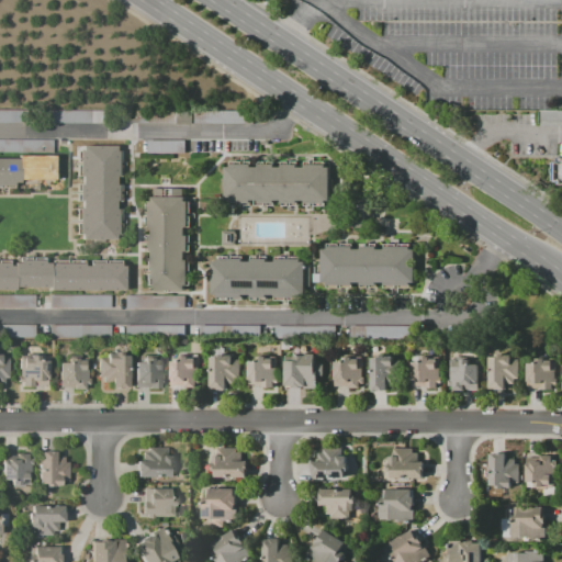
[(48,123),(100,123),(100,110),(48,110),(48,123)]
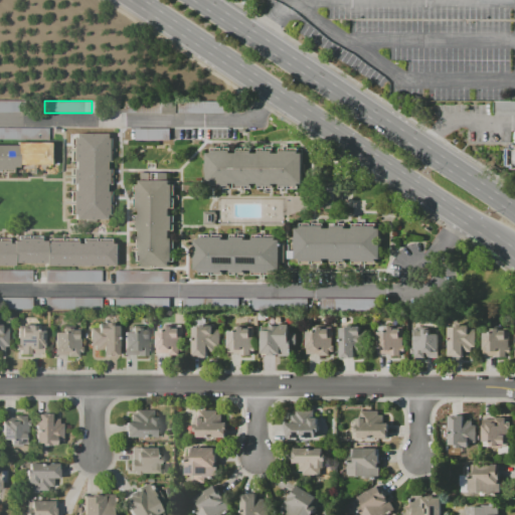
[(132,112),(132,101),(113,102),(113,113),(132,112)]
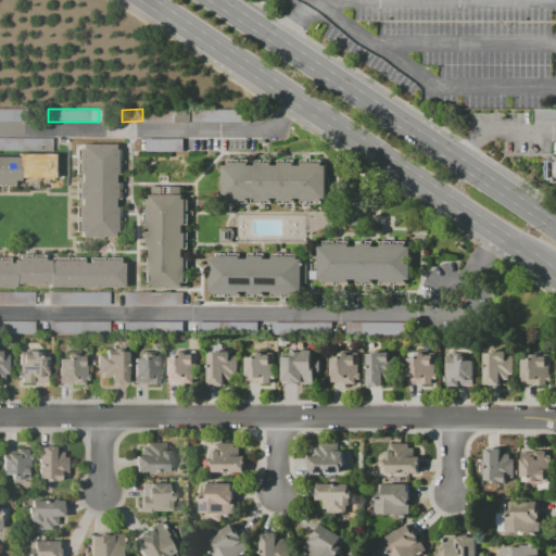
[(241,111),(179,110),(179,121),(240,122),(241,111)]
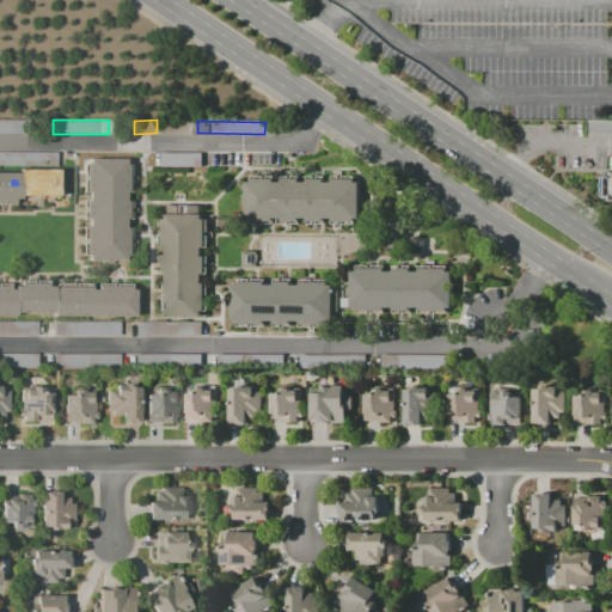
[(55,165),(55,152),(0,152),(0,165),(55,165)]
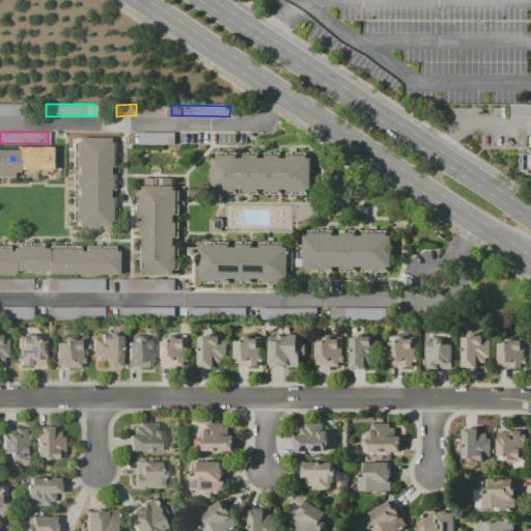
[(173,132),(138,132),(138,144),(173,144),(173,132)]
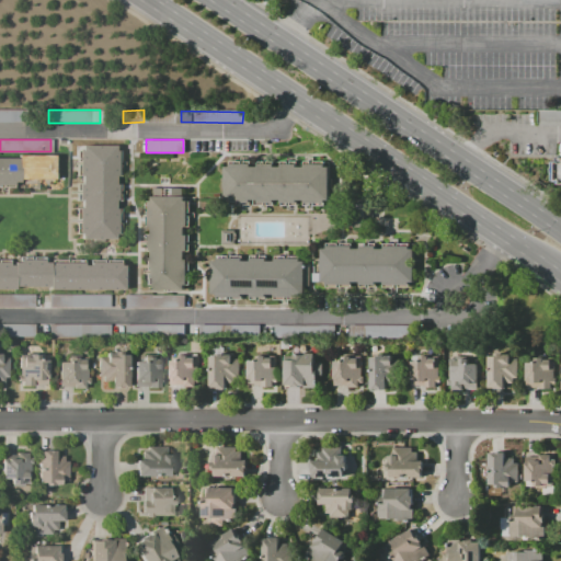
[(77,150),(81,150),(81,145),(121,145),(121,178),(115,178),(115,184),(121,184),(121,202),(115,202),(115,208),(121,209),(119,239),(76,238),(76,208),(81,208),(81,201),(77,201),(77,150)]
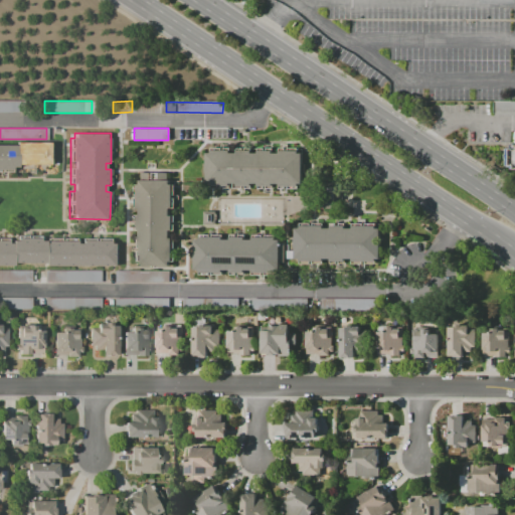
[(0,145),(17,145),(17,142),(50,142),(50,165),(45,165),(45,170),(21,170),(21,167),(18,167),(18,172),(0,172),(0,145)]
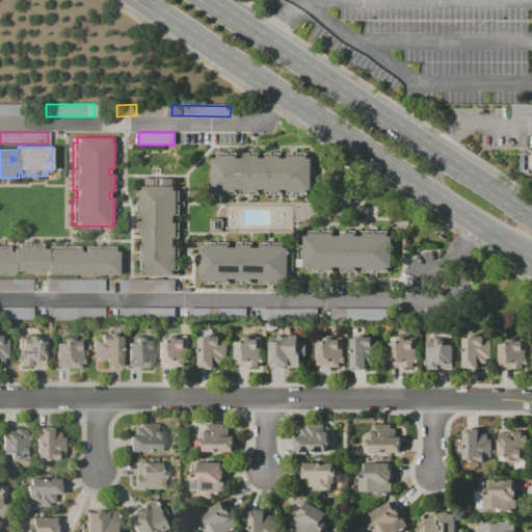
[(526,149),(531,149),(531,175),(528,175),(528,171),(523,171),(523,164),(522,164),(522,159),(523,159),(523,153),(526,153),(526,149)]
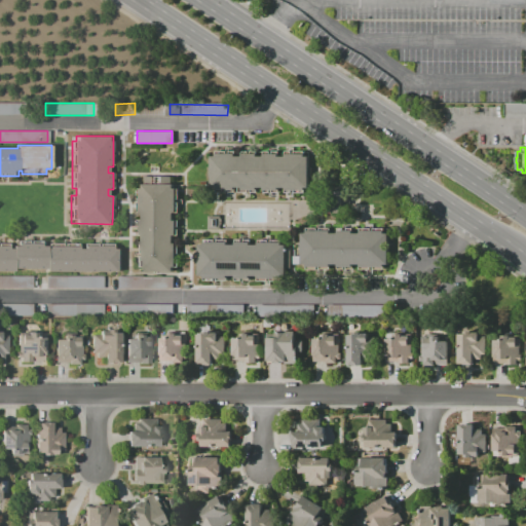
[(309,188),(304,188),(304,193),(285,193),(285,188),(278,188),(278,193),(263,193),(263,188),(256,188),(256,193),(212,192),(213,151),(256,151),(256,156),(262,156),(262,151),(279,152),(278,156),(284,156),(284,152),(310,152),(309,188)]
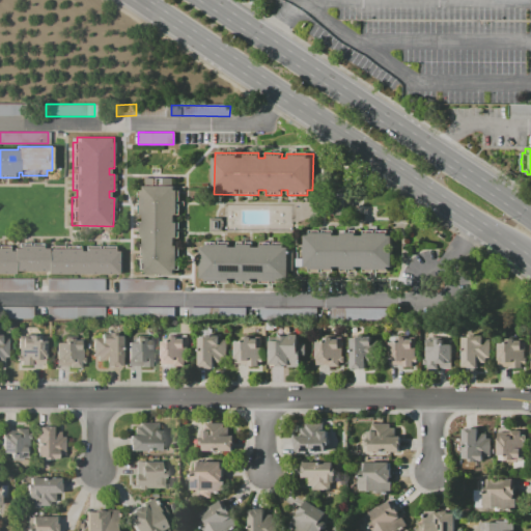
[(142,275),(142,270),(138,270),(138,191),(143,191),(143,186),(179,187),(179,216),(175,216),(175,222),(179,222),(179,239),(175,239),(175,246),(179,246),(179,275),(142,275)]
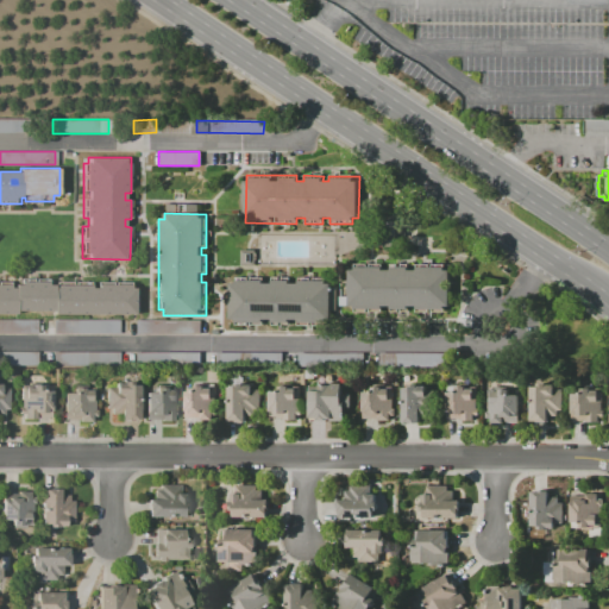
[(347,312),(349,294),(345,294),(345,282),(349,282),(349,263),(382,264),(382,270),(389,270),(389,264),(408,265),(408,270),(415,270),(415,265),(450,265),(449,313),(415,313),(416,306),(408,306),(408,313),(390,312),(390,307),(383,307),(382,312),(347,312)]
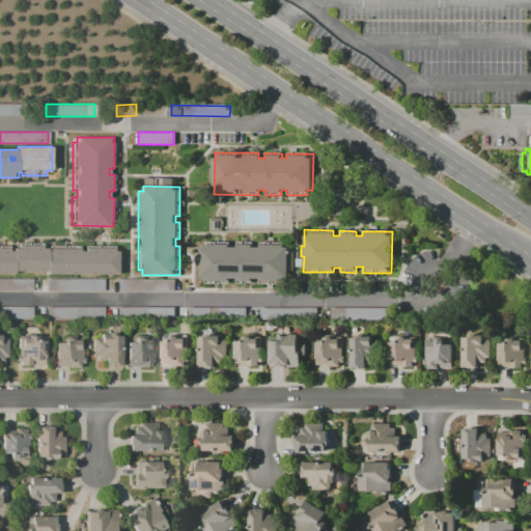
[(202,244),(228,244),(228,247),(236,247),(236,244),(252,244),(252,247),(259,247),(259,244),(291,244),(291,282),(202,282),(202,244)]
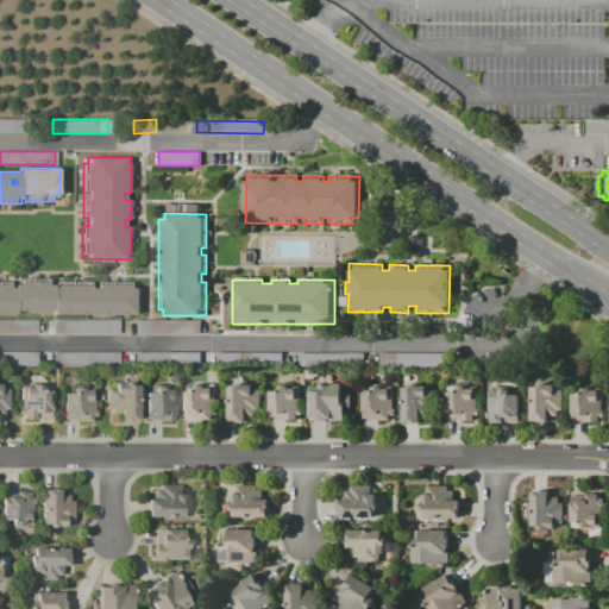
[(0,314),(0,282),(11,282),(10,288),(16,288),(16,284),(22,284),(22,282),(49,282),(49,286),(56,286),(56,282),(131,283),(131,288),(135,288),(135,295),(137,295),(137,315),(51,314),(51,311),(23,311),(23,314),(0,314)]
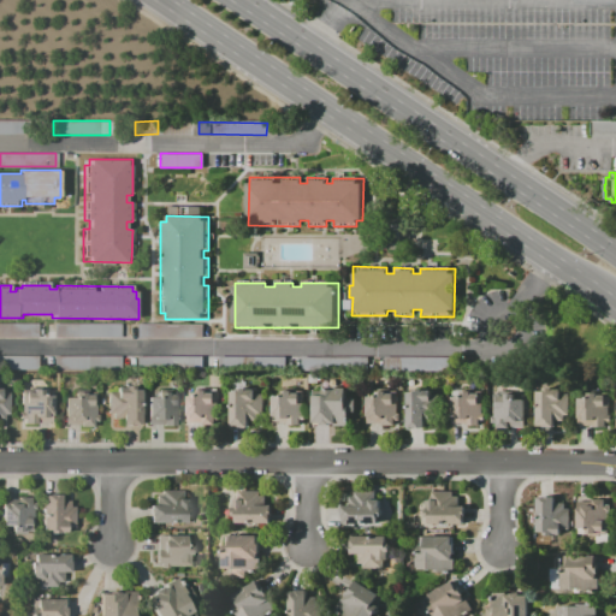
[(36,324),(0,323),(0,336),(36,338),(36,324)]
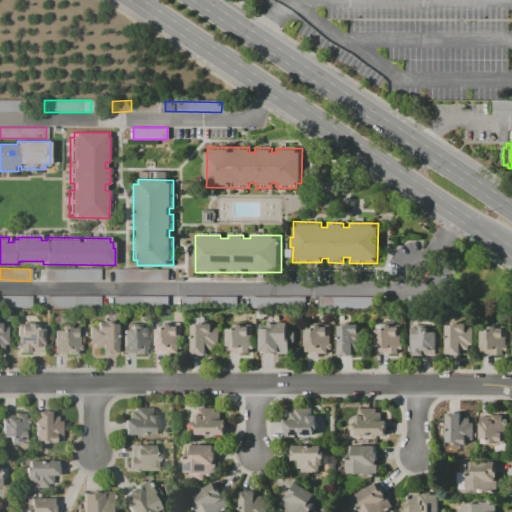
[(99,268),(44,268),(44,280),(99,280),(99,268)]
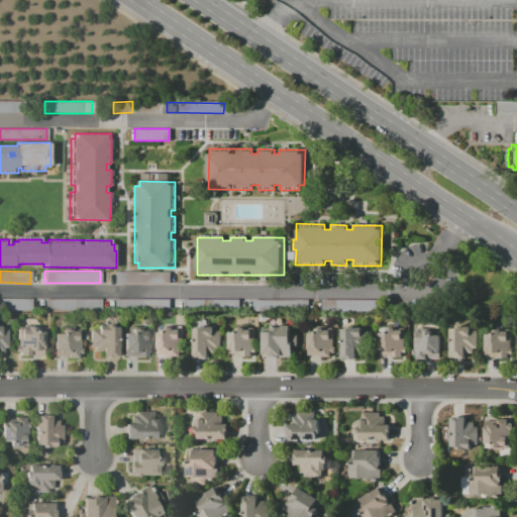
[(30,298),(0,298),(0,309),(30,310),(30,298)]
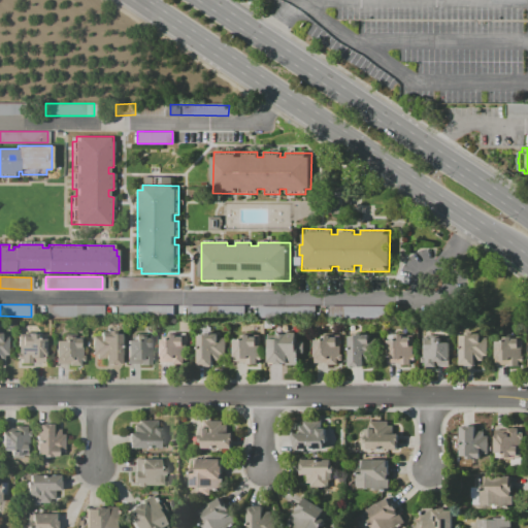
[(120,333),(120,365),(104,365),(104,357),(103,357),(103,358),(102,358),(102,359),(95,359),(95,354),(92,354),(92,336),(99,336),(99,332),(106,332),(106,330),(113,330),(113,333),(120,333)]
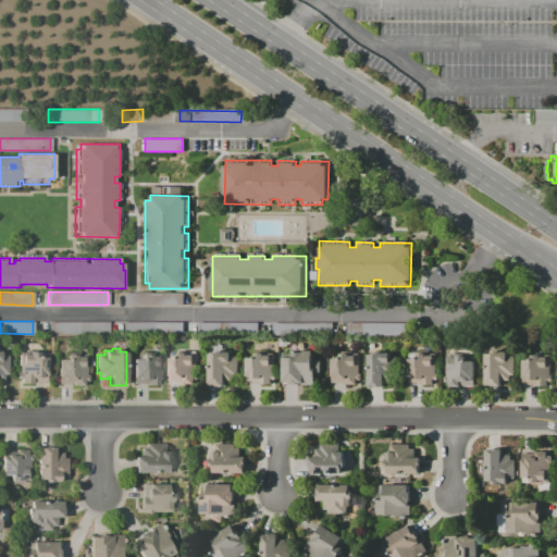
[(198,350),(198,367),(195,367),(195,374),(198,375),(198,380),(195,380),(195,386),(185,385),(185,383),(172,383),(172,376),(170,376),(170,357),(178,357),(178,353),(188,353),(188,355),(190,355),(190,350),(198,350)]
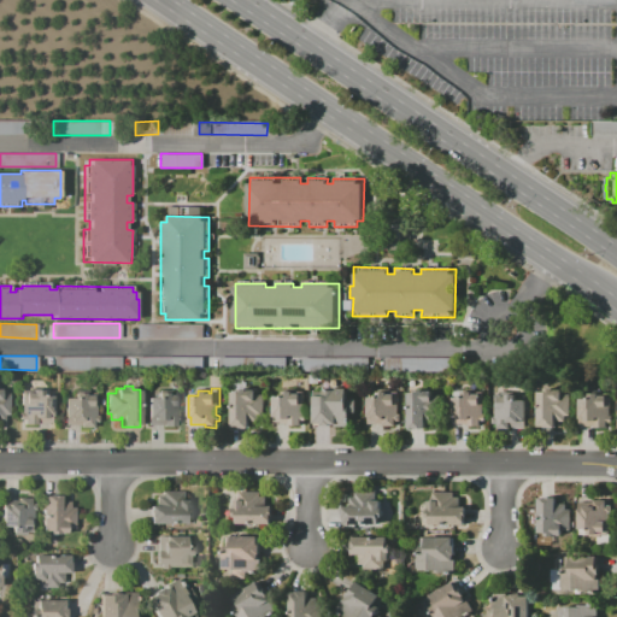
[(264,395),(264,416),(259,416),(259,422),(250,422),(250,430),(231,430),(231,392),(240,392),(240,388),(250,388),(250,389),(256,389),(256,395),(264,395)]
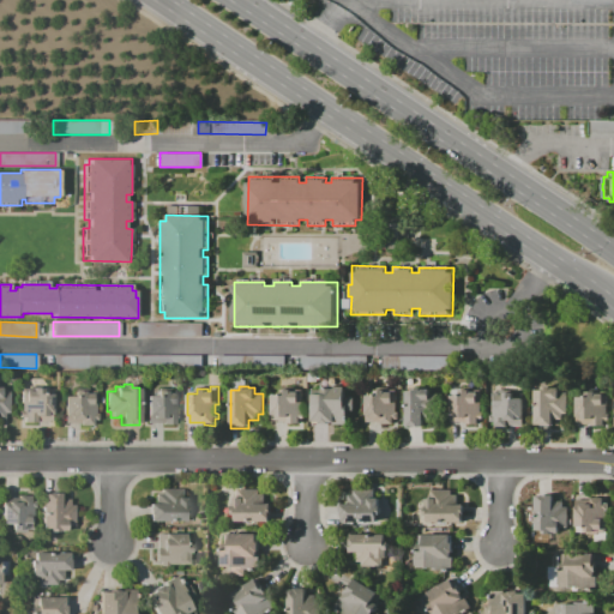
[(311,389),(311,422),(320,422),(320,425),(330,425),(330,422),(332,422),(332,425),(349,425),(349,415),(347,415),(347,411),(354,411),(354,397),(344,397),(344,386),(325,386),(325,389),(311,389)]
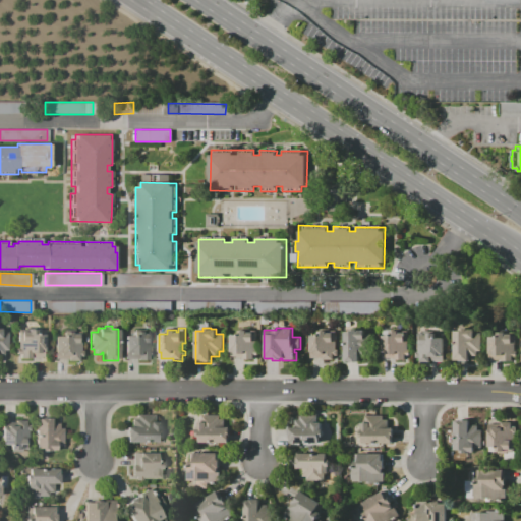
[(453,333),(460,333),(460,331),(461,331),(461,328),(467,328),(467,329),(475,329),(475,333),(481,333),(481,352),(480,352),(480,356),(470,356),(470,362),(454,362),(453,333)]
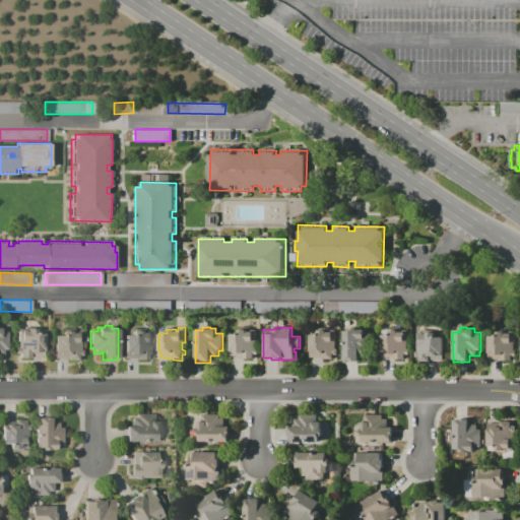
[(44,333),(44,350),(39,350),(39,352),(30,352),(29,359),(20,359),(20,354),(16,354),(16,346),(17,346),(18,328),(22,328),(22,330),(27,330),(27,328),(35,328),(35,333),(44,333)]
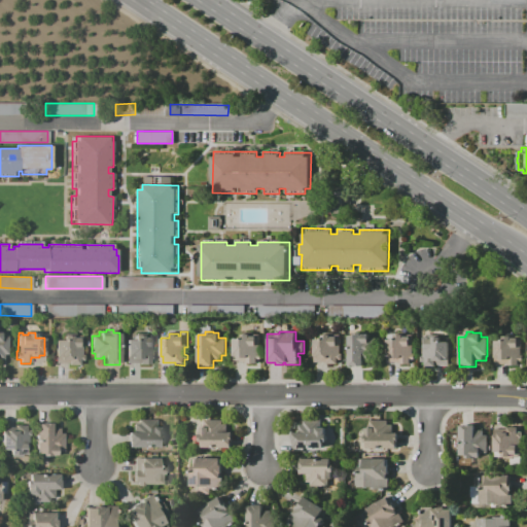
[(348,334),(348,366),(364,366),(364,361),(373,361),(373,353),(377,353),(377,338),(369,338),(369,332),(356,332),(356,334),(348,334)]
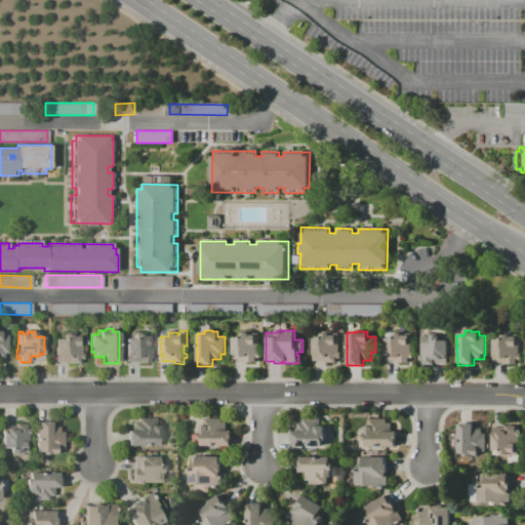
[(126,337),(135,337),(135,332),(145,332),(145,333),(152,333),(152,354),(154,354),(154,359),(150,359),(150,365),(138,365),(138,362),(126,362),(126,337)]
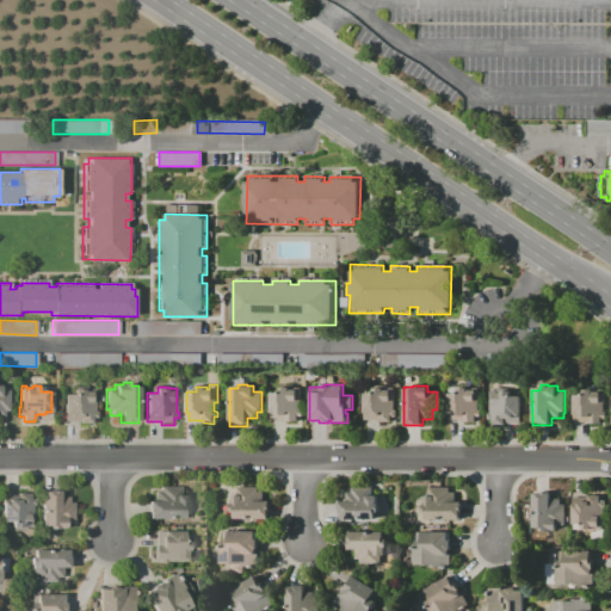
[(270,393),(270,420),(284,420),(284,423),(298,421),(298,418),(303,418),(303,409),(301,409),(301,388),(290,388),(282,388),(282,392),(278,392),(279,393),(270,393)]
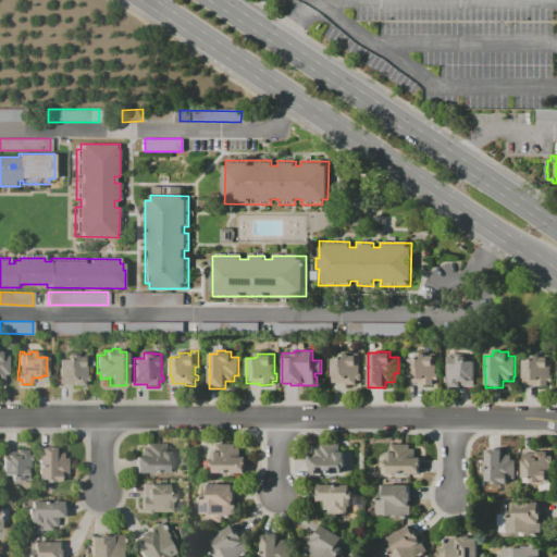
[(329,359),(329,376),(332,376),(332,383),(345,383),(345,384),(357,384),(357,381),(359,381),(362,381),(362,372),(359,372),(359,354),(356,354),(356,355),(349,356),(349,354),(338,354),(338,359),(329,359)]
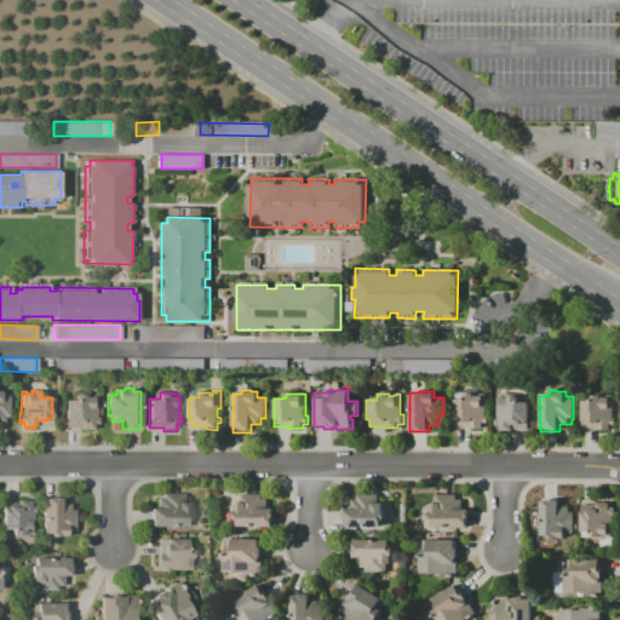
[(455,394),(486,394),(486,399),(486,417),(488,417),(488,424),(486,424),(486,429),(474,429),(474,428),(454,428),(455,394)]
